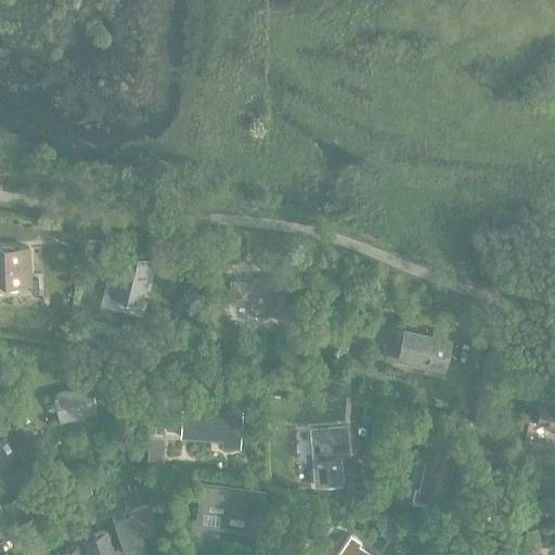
[(0,247),(0,284),(29,283),(29,293),(38,292),(38,279),(29,280),(27,246),(0,247)]
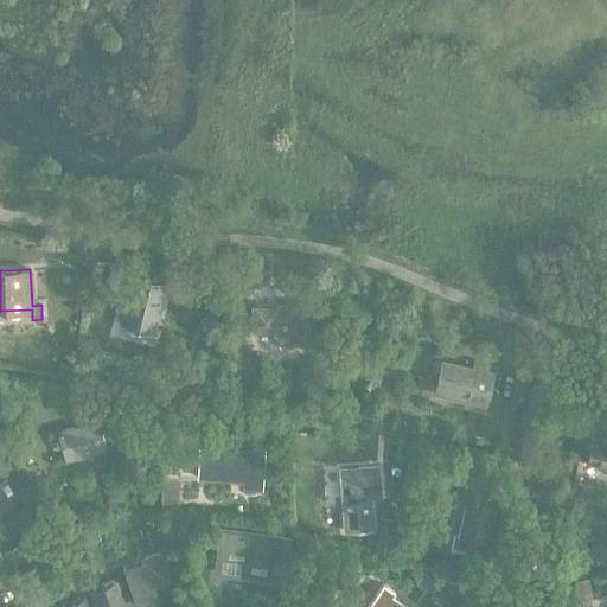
[(132,274),(119,325),(153,333),(165,282),(132,274)]
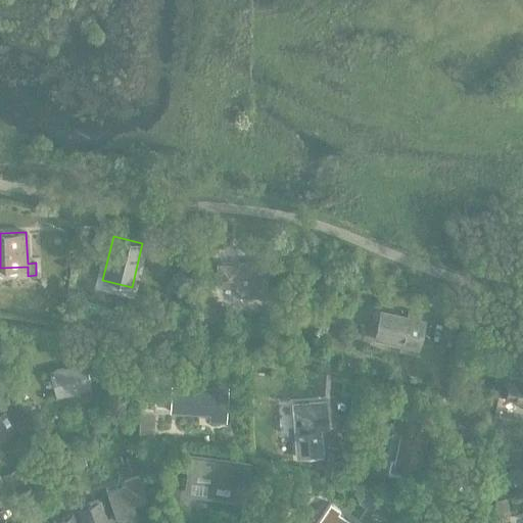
[(216,286),(237,286),(237,297),(256,297),(257,298),(263,298),(263,297),(267,297),(268,272),(270,272),(271,262),(238,262),(238,264),(216,264),(216,286)]
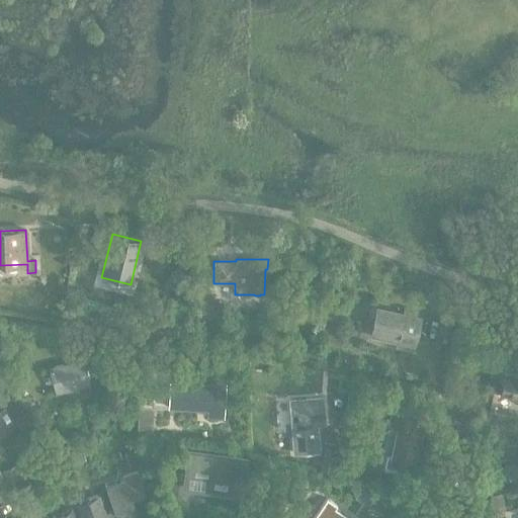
[(440,300),(437,315),(447,317),(450,303),(440,300)]
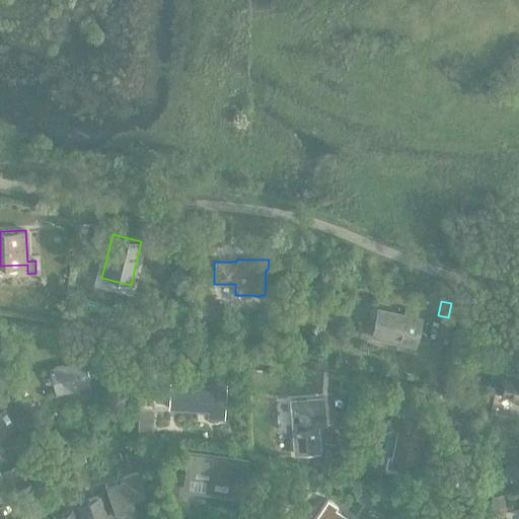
[(397,343),(396,348),(408,350),(409,345),(414,346),(420,318),(415,317),(416,312),(405,309),(404,314),(376,308),(370,336),(379,338),(397,343)]
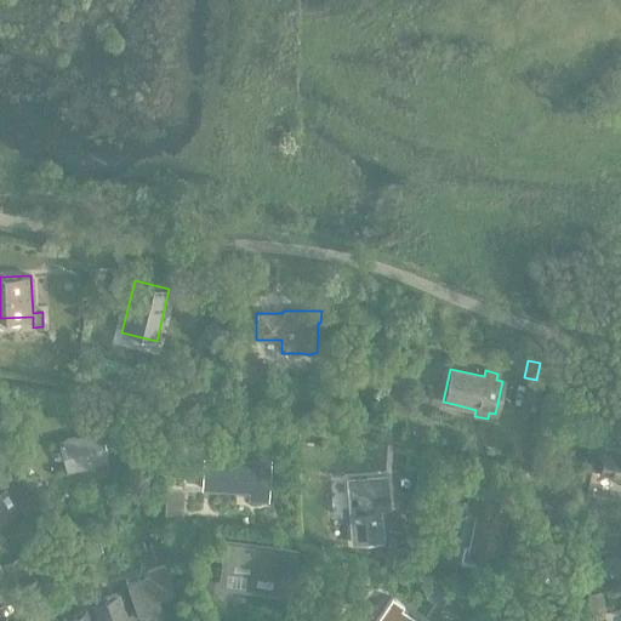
[(60,442),(68,471),(106,460),(98,432),(60,442)]
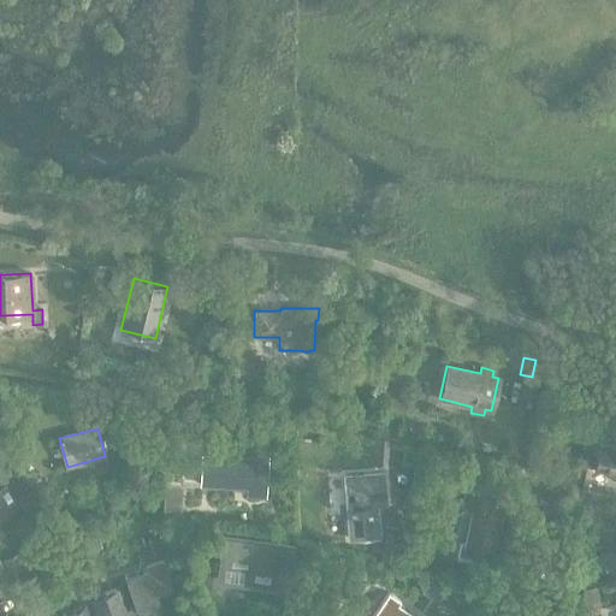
[(612,472),(611,479),(615,480),(615,448),(599,445),(594,469),(612,472)]
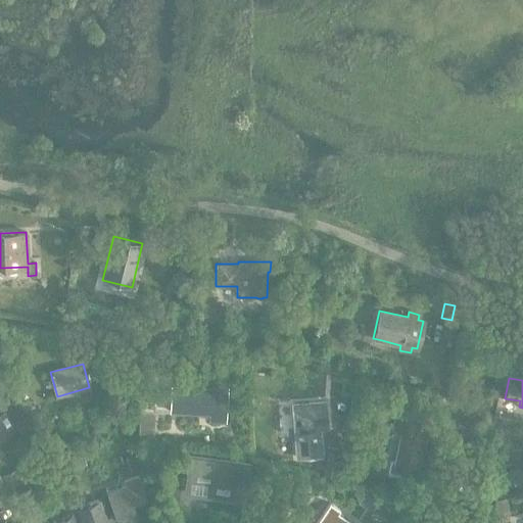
[(171,386),(169,411),(179,412),(210,414),(209,421),(224,422),(226,401),(227,382),(212,382),(212,389),(180,387),(171,386)]
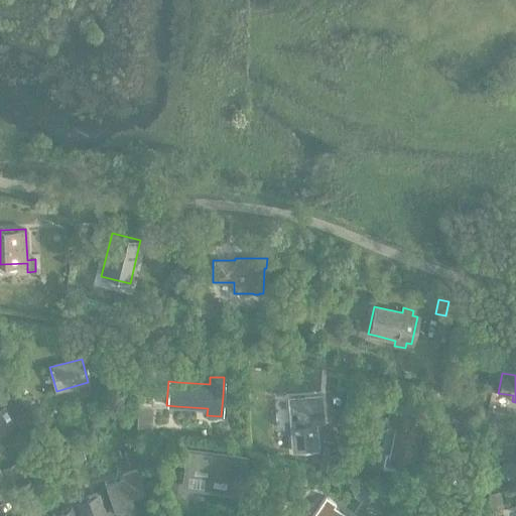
[(288,399),(292,452),(315,449),(313,421),(323,420),(320,397),(288,399)]
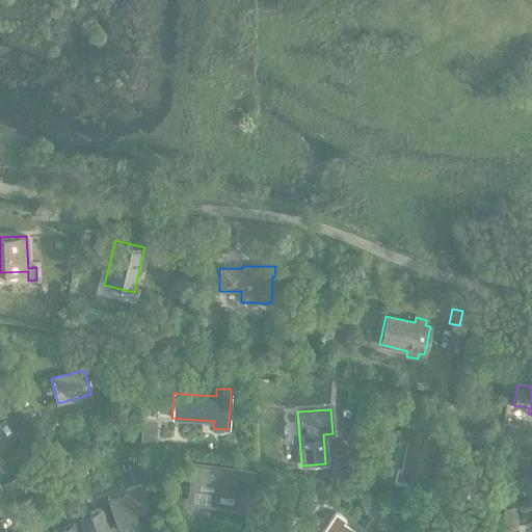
[(141,415),(139,443),(154,444),(156,416),(141,415)]
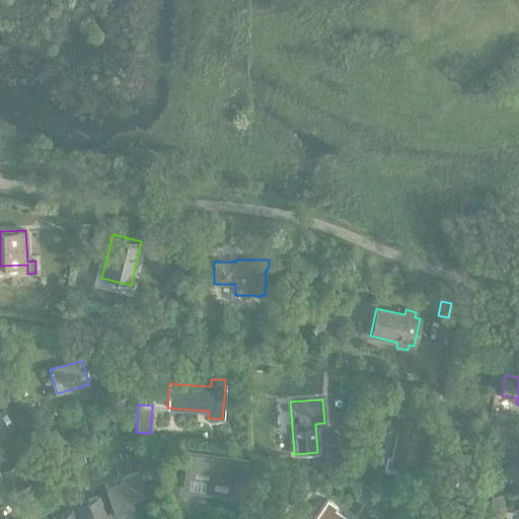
[(0,436),(9,430),(7,428),(6,426),(12,422),(4,409),(0,411),(0,436)]
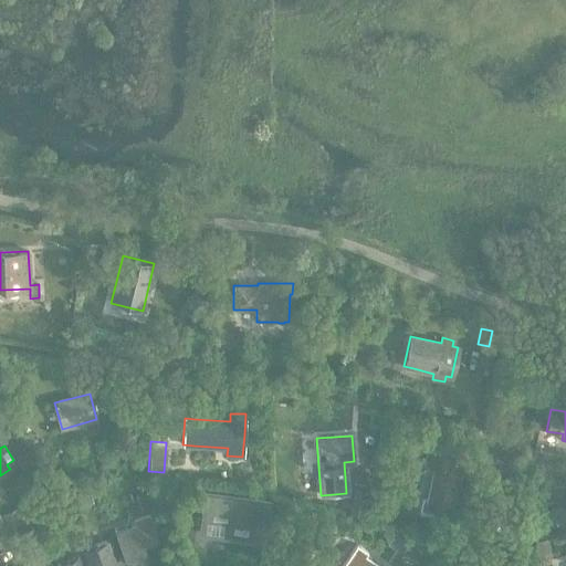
[(435,467),(428,501),(453,506),(461,471),(457,471),(459,456),(428,449),(425,464),(435,467)]
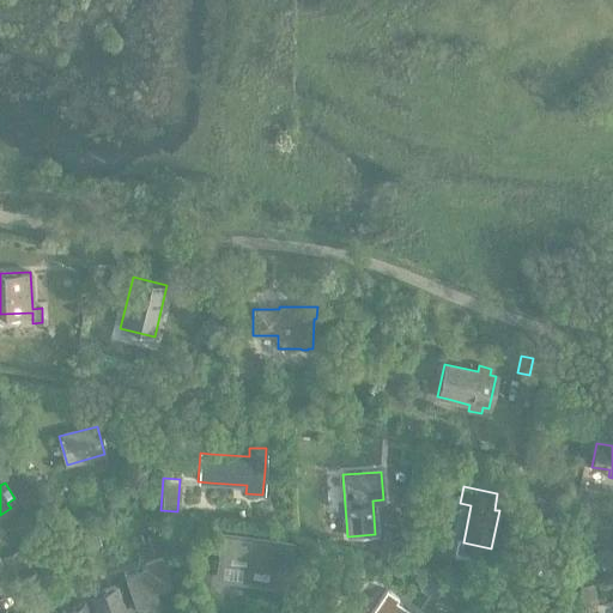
[(29,491),(19,497),(25,507),(34,502),(29,491)]
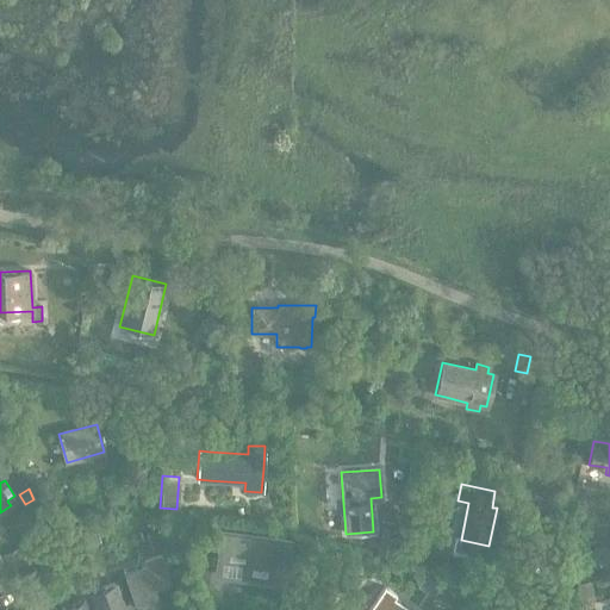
[(609,560),(609,522),(590,524),(592,537),(595,562),(609,560)]
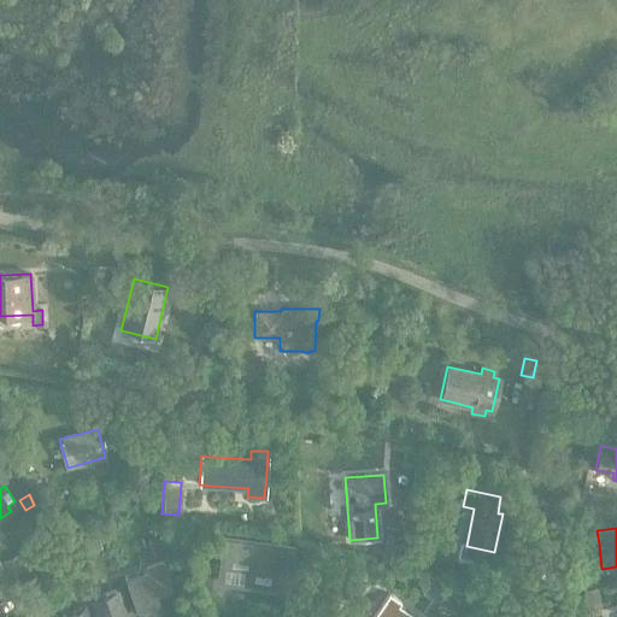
[(98,533),(87,536),(92,548),(103,544),(98,533)]
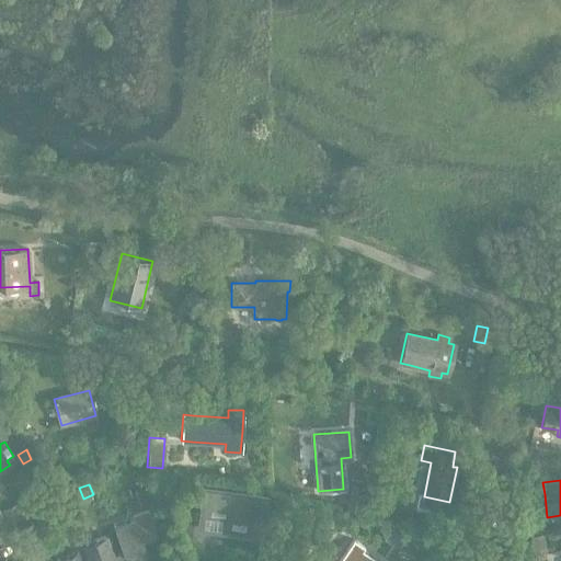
[(139,490),(130,494),(136,506),(145,502),(139,490)]
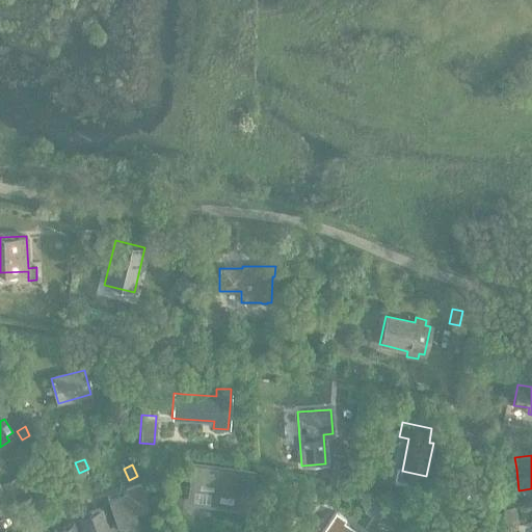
[(329,464),(326,480),(339,483),(343,468),(329,464)]
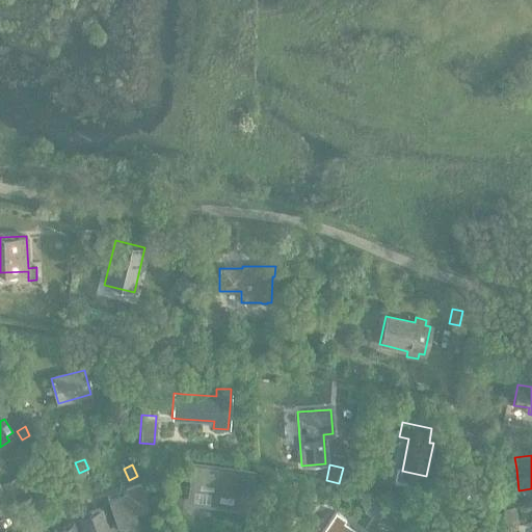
[(192,466),(189,489),(212,491),(210,505),(246,509),(250,472),(192,466)]
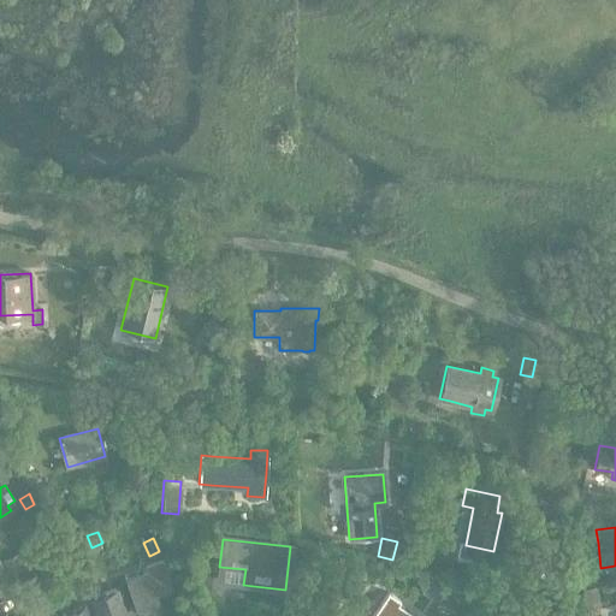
[(403,548),(400,562),(409,564),(413,550),(403,548)]
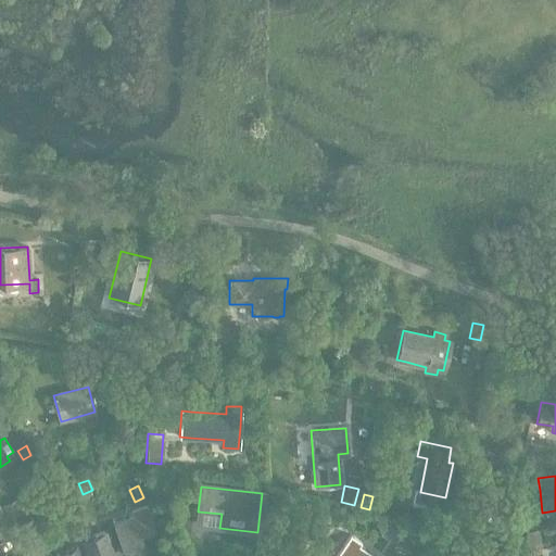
[(17,498),(3,504),(8,517),(22,512),(17,498)]
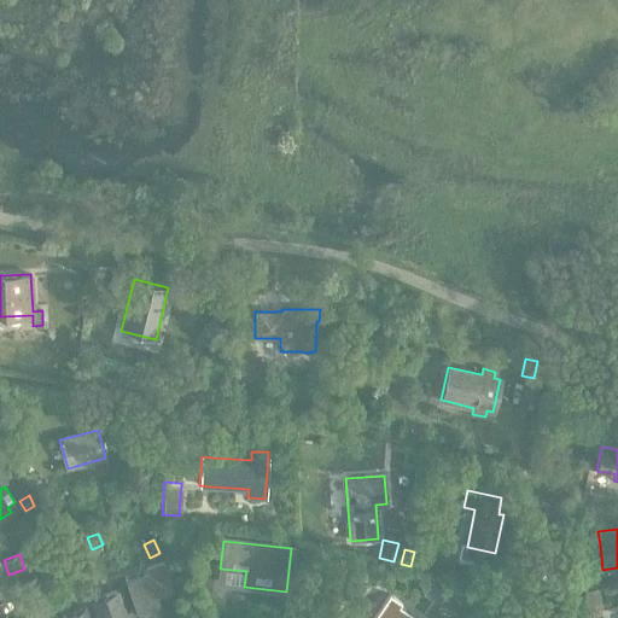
[(126,582),(138,613),(161,606),(158,600),(173,594),(175,600),(176,599),(164,567),(126,582)]
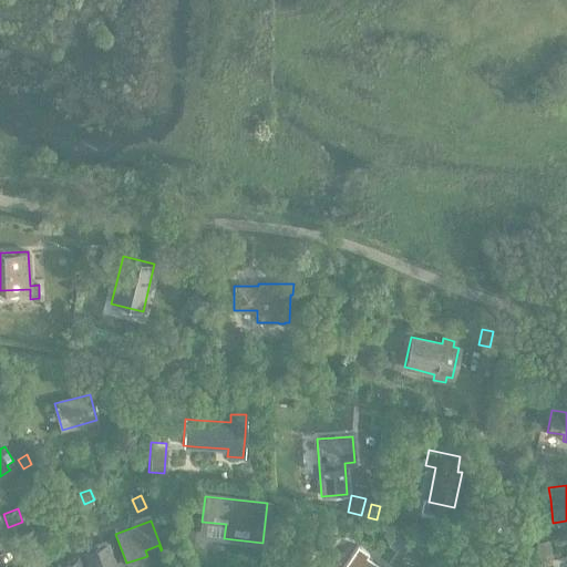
[(395,534),(389,542),(400,549),(405,542),(395,534)]
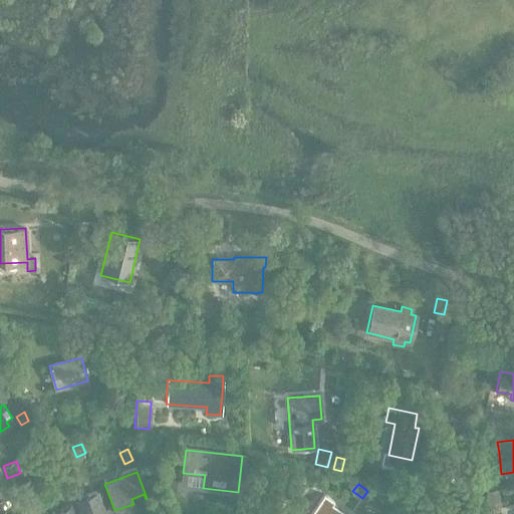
[(497,489),(485,492),(488,506),(500,504),(497,489)]
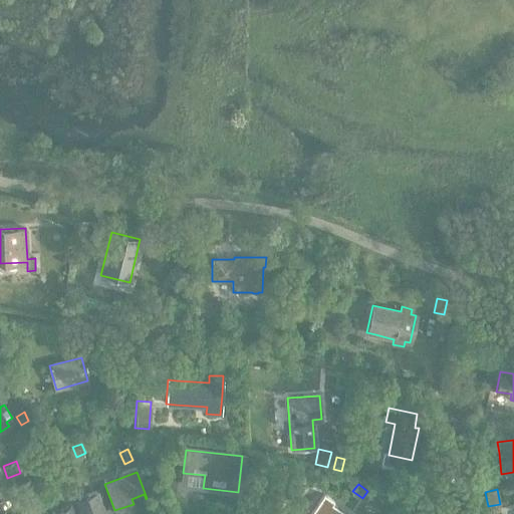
[(103,510),(96,491),(77,498),(83,513),(110,513),(109,508),(103,510)]
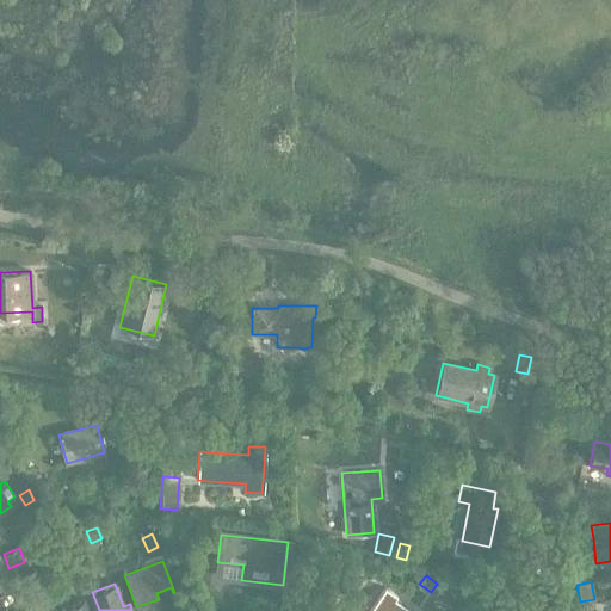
[(384,588),(369,610),(408,610),(393,600),(396,596),(384,588)]
